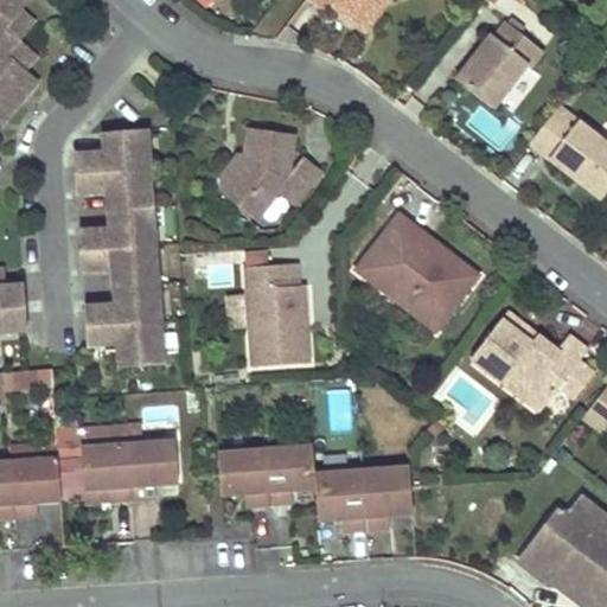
[(0,0),(0,44),(1,45),(0,46),(0,55),(1,57),(0,58),(0,131),(14,115),(23,104),(29,109),(44,90),(31,78),(43,64),(25,49),(37,37),(23,24),(37,8),(26,0),(0,0)]
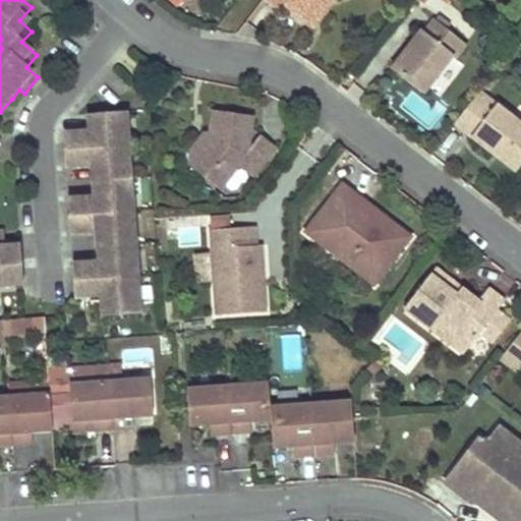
[(315,29),(324,17),(336,0),(328,0),(317,13),(300,0),(285,0),(283,3),(315,29)]
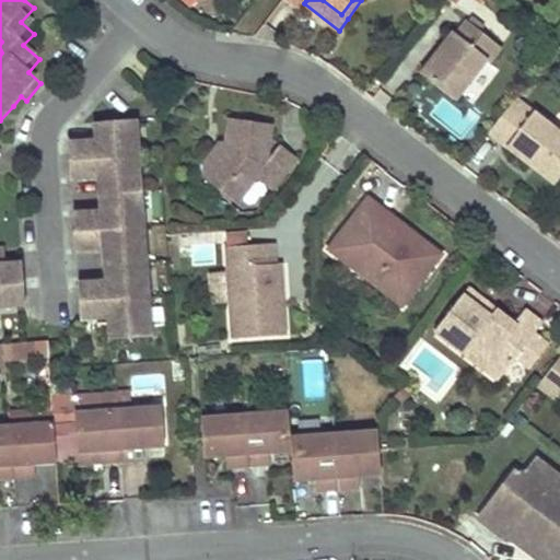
[(323,0),(341,14),(352,0),(411,0),(413,2),(415,0),(323,0)]
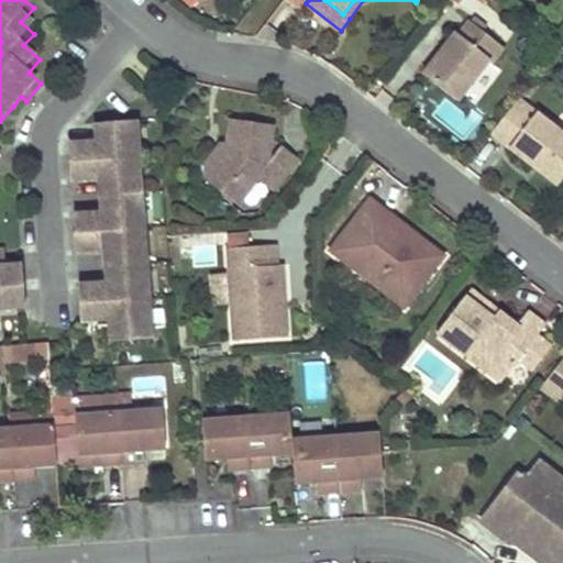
[(453,0),(473,14),(484,0),(453,0)]
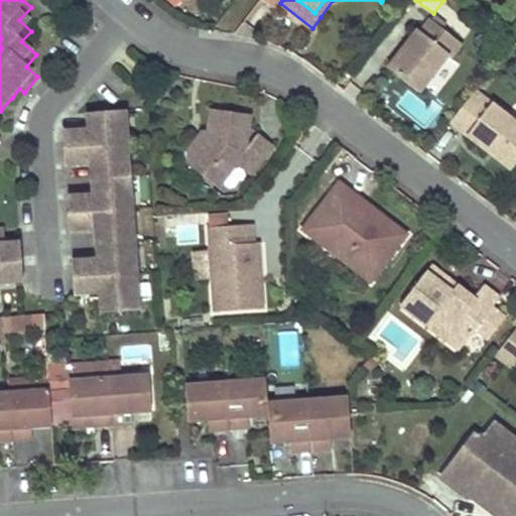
[(452,57),(461,45),(429,21),(420,34),(417,31),(388,69),(419,94),(448,55),(452,57)]
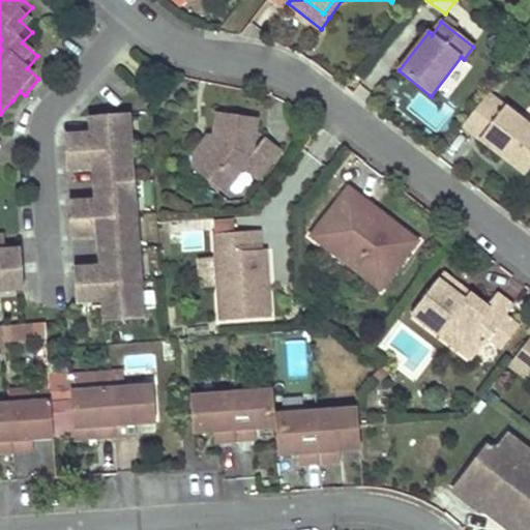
[(12,100),(0,114),(0,125),(25,95),(20,91),(12,100)]
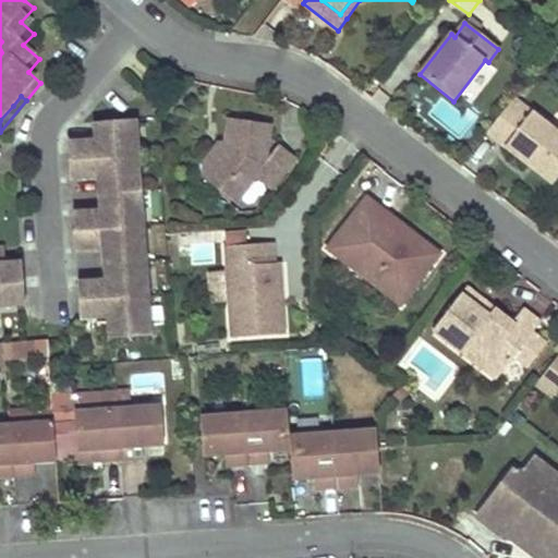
[(557,173),(557,132),(513,98),(486,134),(550,184),(557,173)]
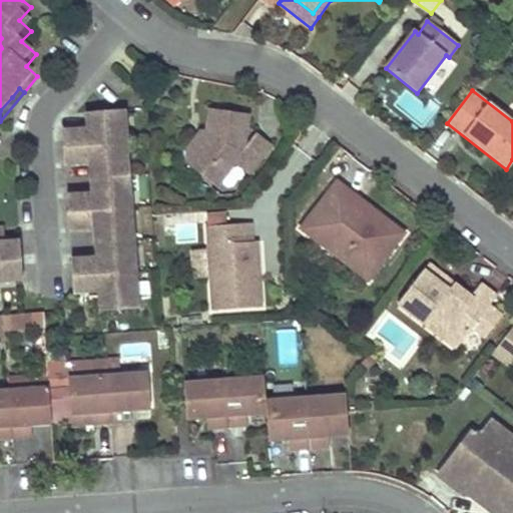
[(123,139),(121,106),(88,109),(89,127),(84,127),(59,128),(60,144),(62,161),(86,159),(92,158),(93,174),(95,191),(88,191),(64,193),(66,209),(67,227),(92,225),(97,225),(98,240),(100,255),(94,255),(69,258),(71,274),(72,291),(97,289),(106,288),(107,309),(136,307),(134,269),(131,237),(128,205),(126,172),(123,139)]
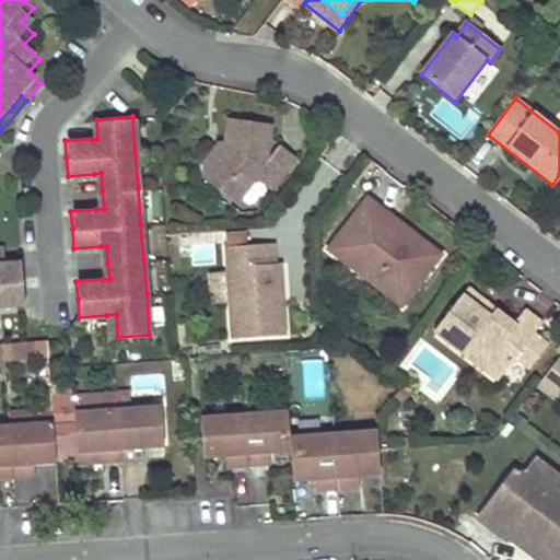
[(273,193),(296,162),(278,148),(264,164),(269,127),(228,121),(224,151),(202,181),(234,202),(254,177),(273,193)]
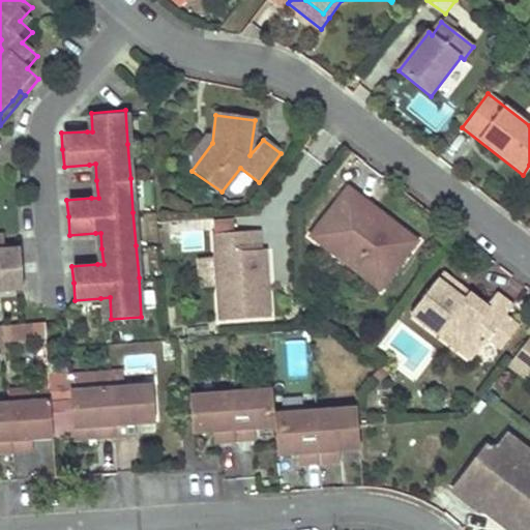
[(205,138),(190,156),(192,171),(212,143),(205,138)]
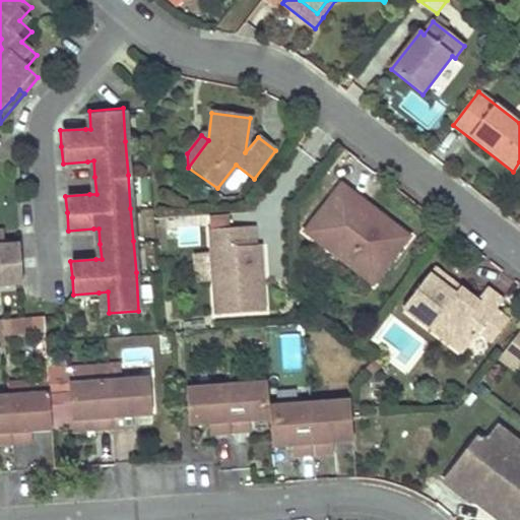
[(352,210),(359,201),(341,187),(306,234),(372,285),(408,239),(394,229),(388,237),(352,210)]
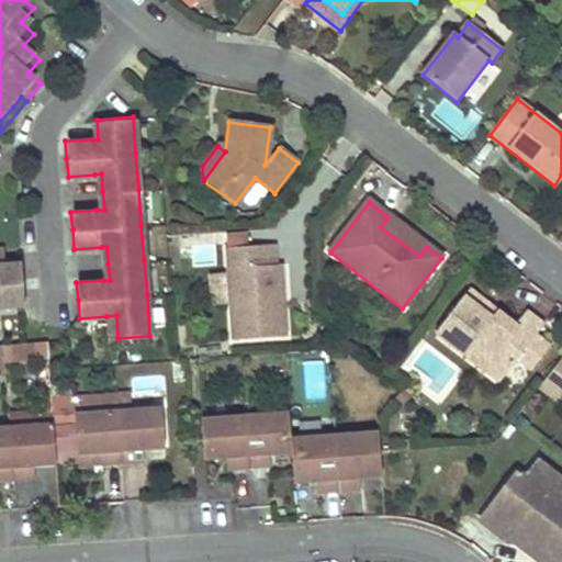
[(426,247),(388,217),(381,227),(419,256),(426,247)]
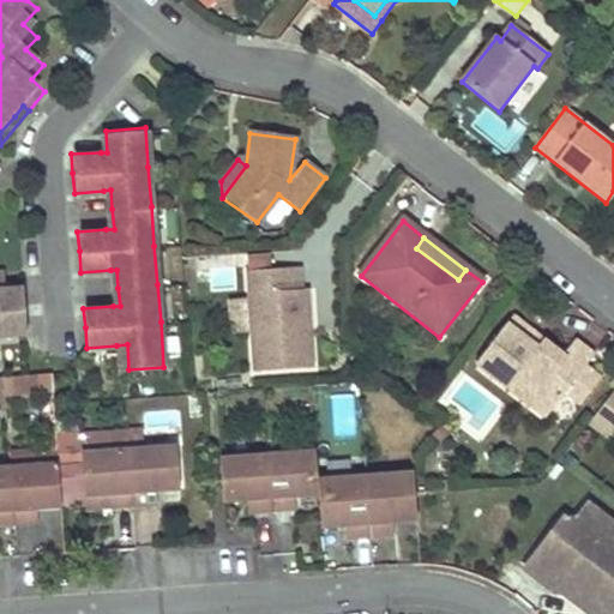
[(252,332),(254,369),(312,366),(307,289),(300,288),(298,268),(247,271),(250,299),(252,332)]
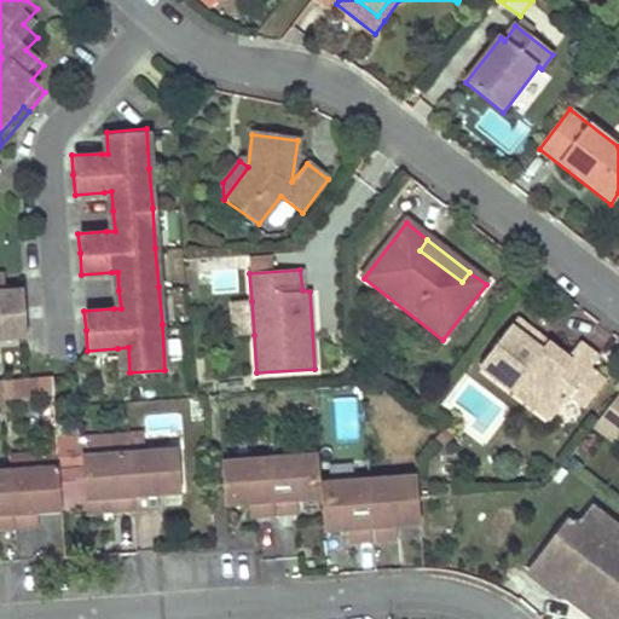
[(0,348),(35,347),(33,312),(10,313),(10,306),(9,287),(0,287),(0,348)]
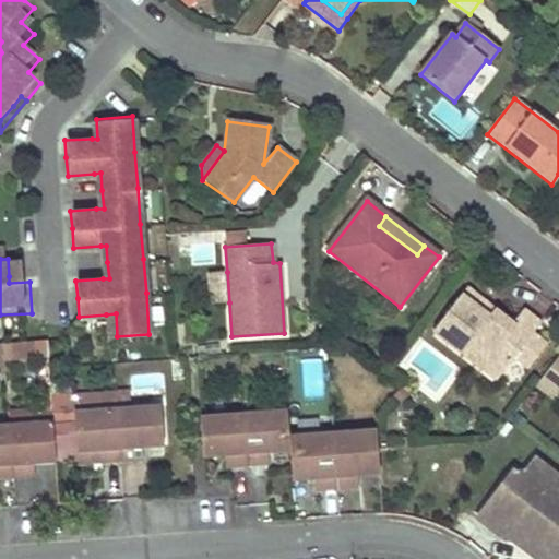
[(229,302),(227,272),(210,273),(211,304),(229,302)]
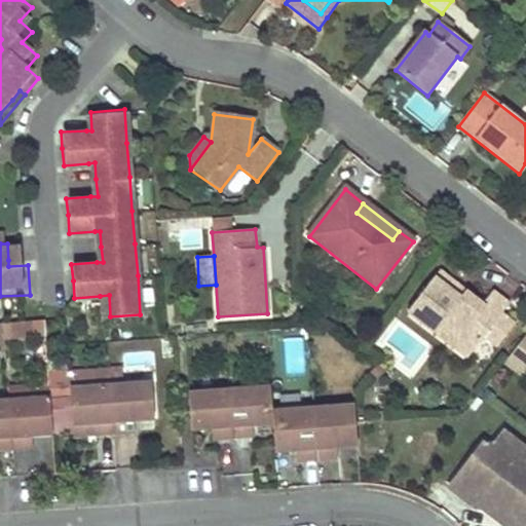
[(438,273),(407,312),(412,316),(453,348),(462,337),(475,346),(482,337),(496,348),(513,326),(500,316),(509,305),(492,293),(482,306),(438,273)]
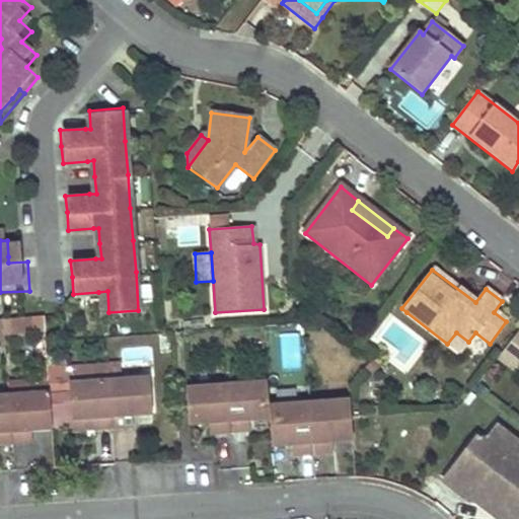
[(107,291),(98,292),(99,313),(108,312),(107,291)]
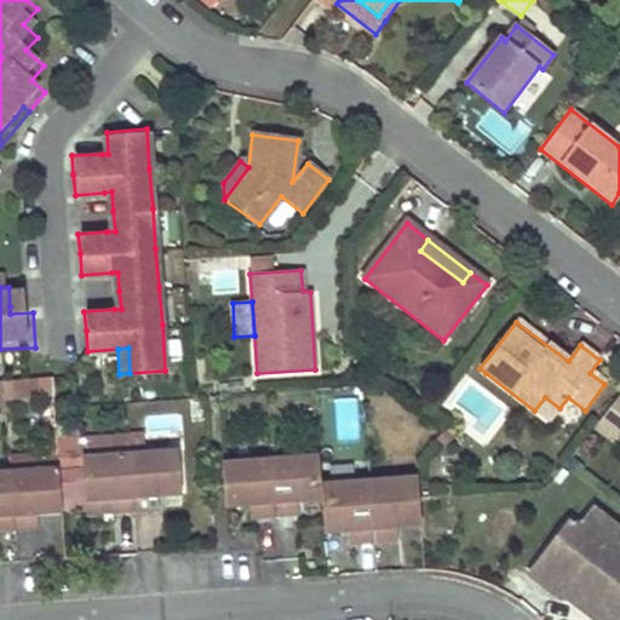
[(36,378),(4,380),(5,396),(38,394),(36,378)]
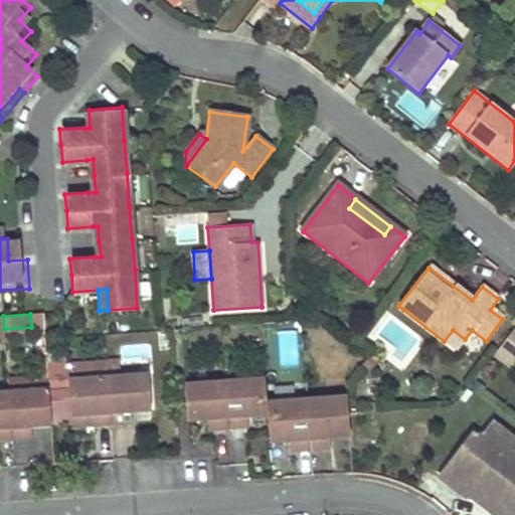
[(514,327),(493,356),(511,369),(514,364),(514,327)]
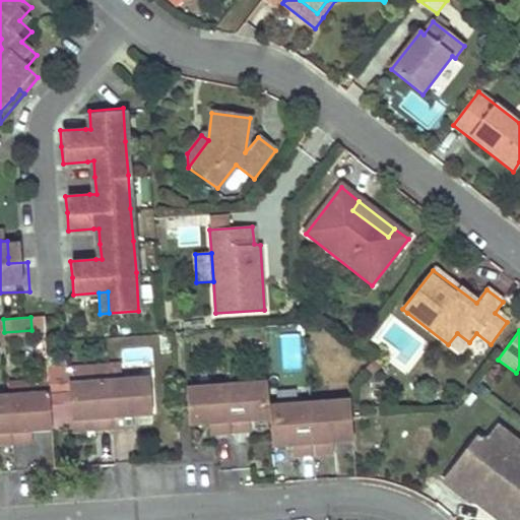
[(457,333),(448,344),(461,353),(469,342),(457,333)]
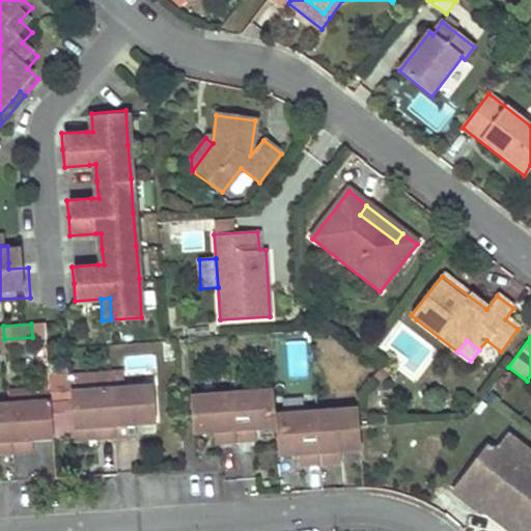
[(96,439),(114,437),(111,390),(110,378),(48,382),(49,395),(49,402),(49,406),(71,403),(73,430),(96,429),(96,439)]
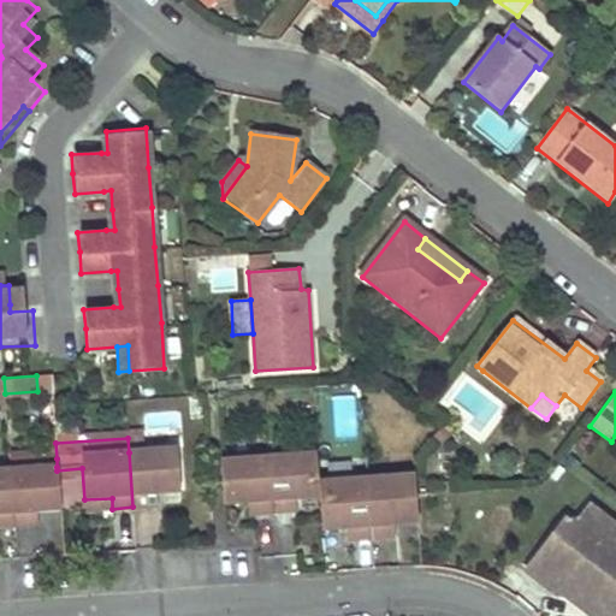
[(129,452),(132,507),(150,505),(150,496),(178,493),(175,449),(129,452)]
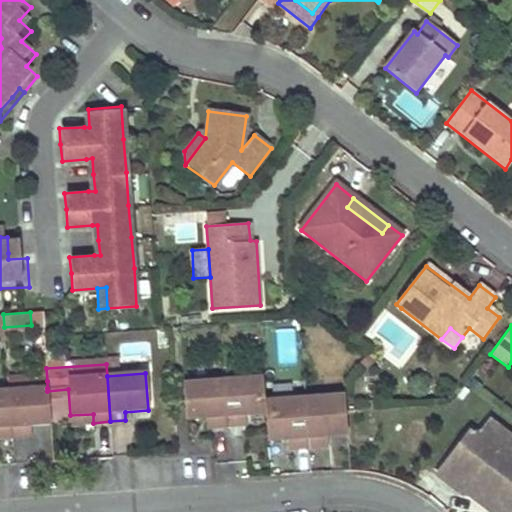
[(240,415),(264,413),(263,401),(262,377),(222,380),(225,427),(242,426),(240,415)]
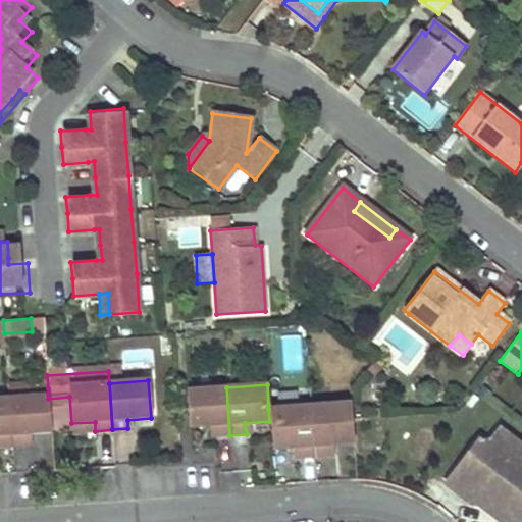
[(214,436),(229,435),(226,387),(187,390),(189,427),(214,426),(214,436)]
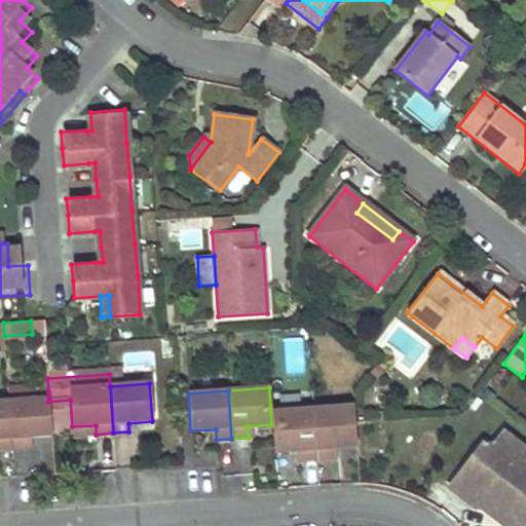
[(48,391),(7,395),(7,402),(48,399),(48,391)]
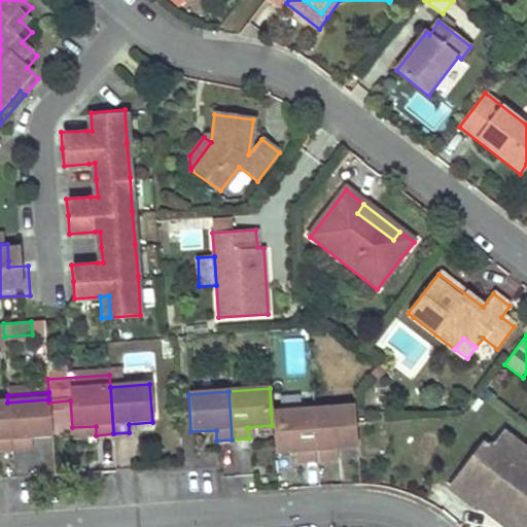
[(7,402),(11,451),(28,449),(26,437),(51,436),(48,402),(48,399),(7,402)]
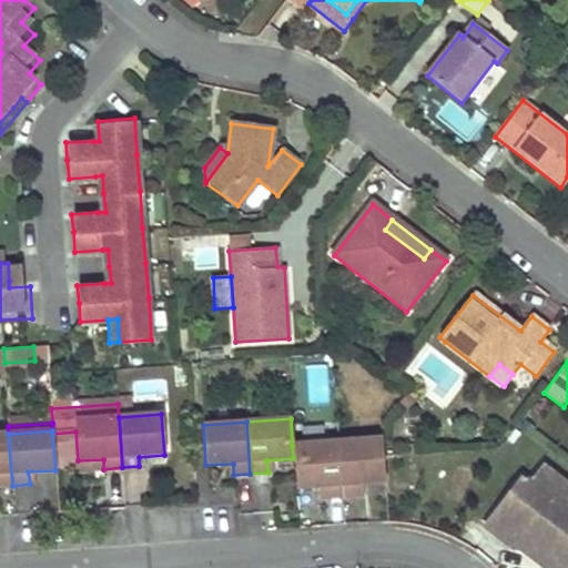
[(0,486),(12,486),(8,434),(0,435),(0,486)]
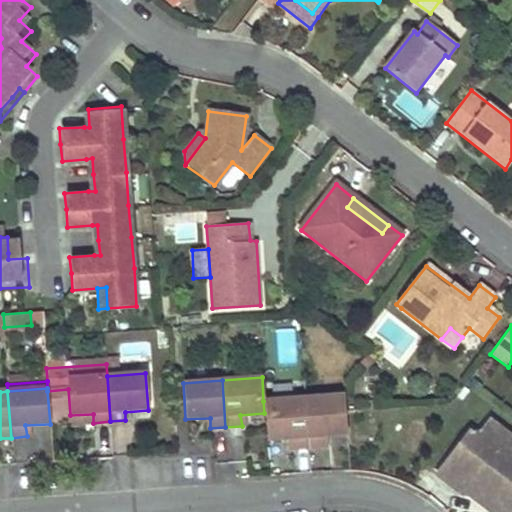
[(303,397),(307,449),(322,448),(322,437),(346,435),(344,393),(303,397)]
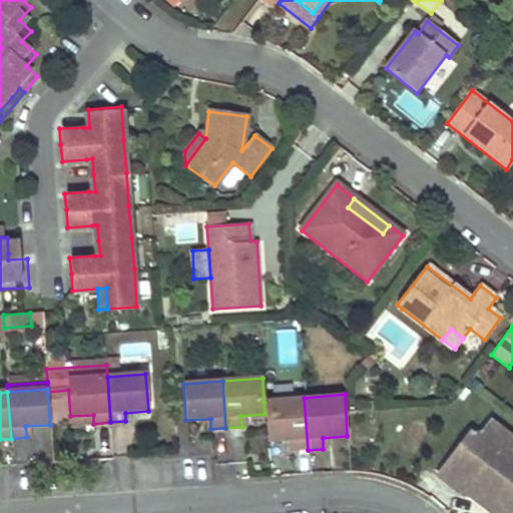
[(294,451),(308,450),(304,398),(264,402),(265,414),(267,442),(292,440),(294,451)]
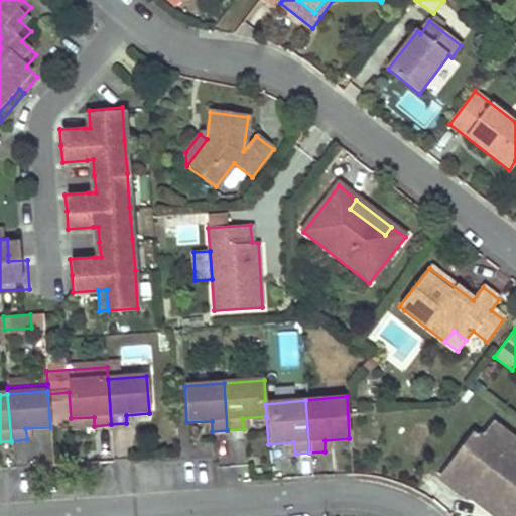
[(515,515),(515,436),(496,420),(485,439),(476,433),(440,476),(465,496),(475,483),(515,515)]
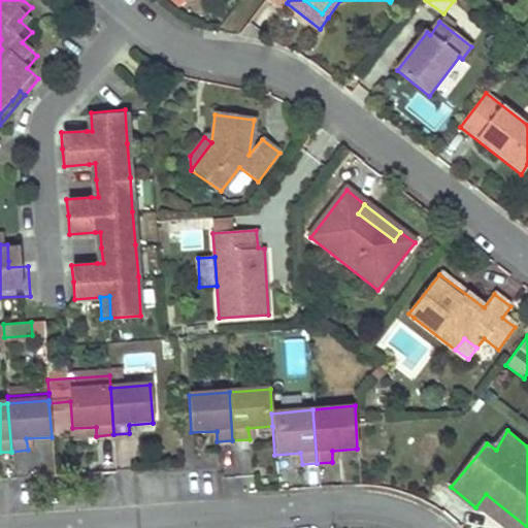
[(527,527),(486,494),(475,507),(500,527),(527,527)]
